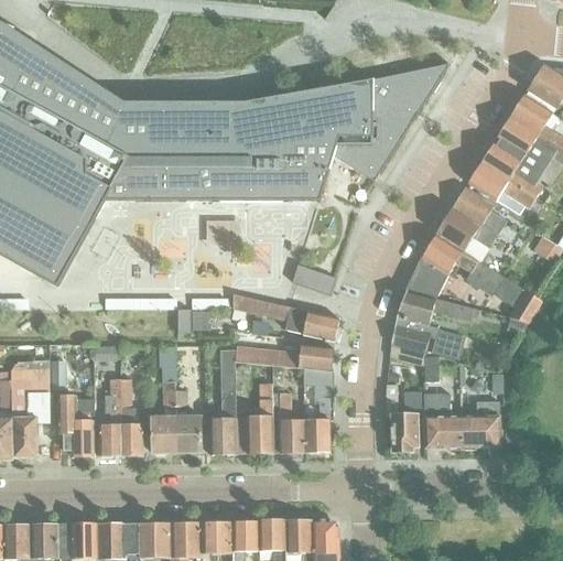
[(180,101),(106,100),(39,51),(38,45),(36,45),(0,22),(0,255),(56,286),(104,200),(318,201),(333,154),(372,181),(448,63),(371,79),(244,106),(180,101)]
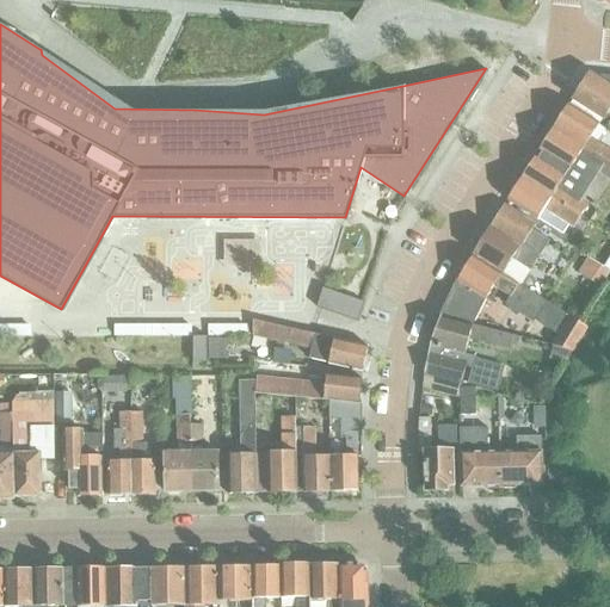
[(609,73),(593,72),(592,74),(587,70),(572,94),(603,115),(609,103),(609,73)]
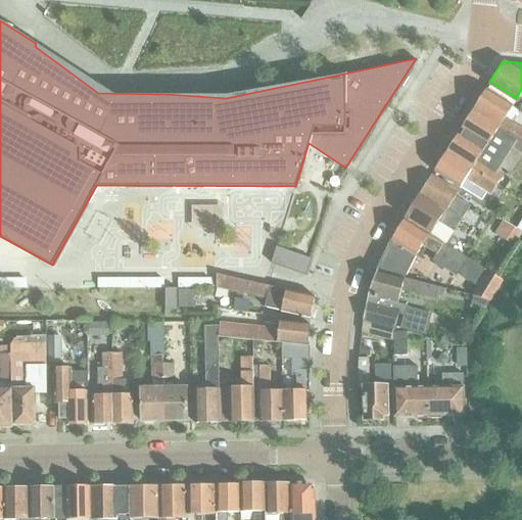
[(512,102),(486,87),(473,107),(521,138),(521,125),(504,114),(512,102)]
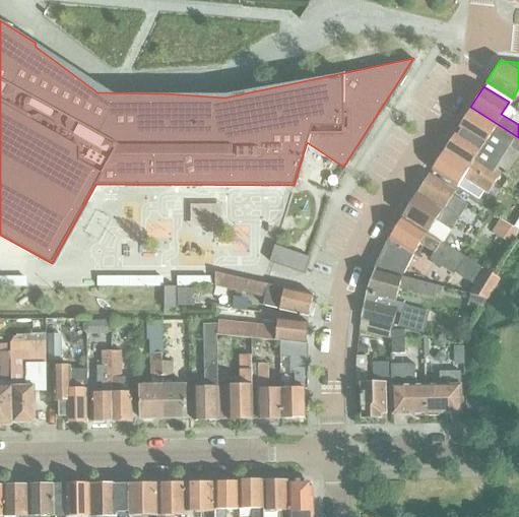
[(491,167),(507,141),(518,149),(518,137),(470,107),(457,127),(459,128),(457,131),(455,130),(443,149),(493,182),(499,172),(491,167)]
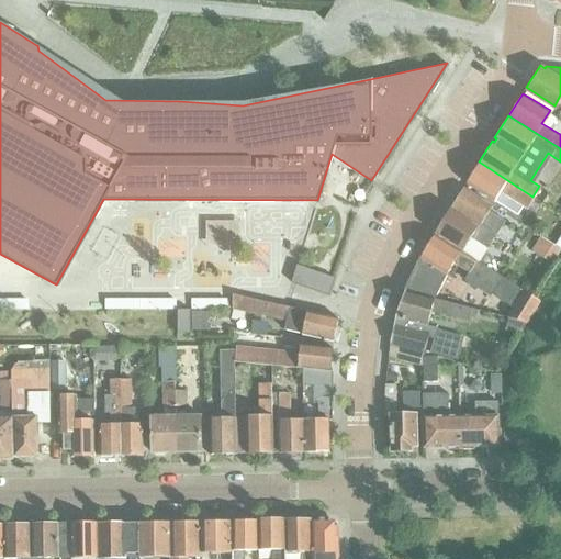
[(533,197),(479,161),(466,182),(493,199),(498,190),(526,207),(533,197)]
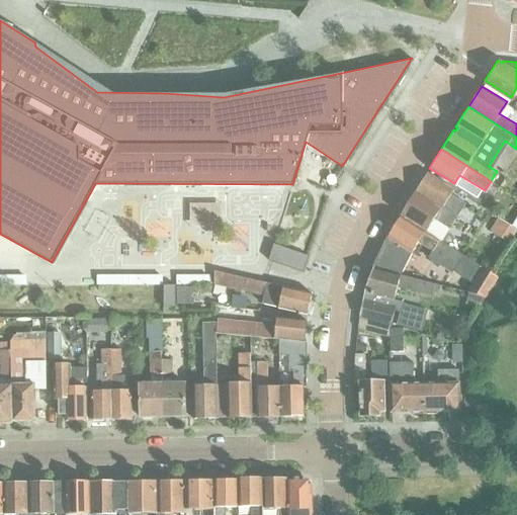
[(415,192),(400,215),(416,225),(424,231),(428,225),(432,218),(443,225),(447,228),(449,225),(454,218),(464,202),(450,192),(453,188),(428,172),(415,192)]
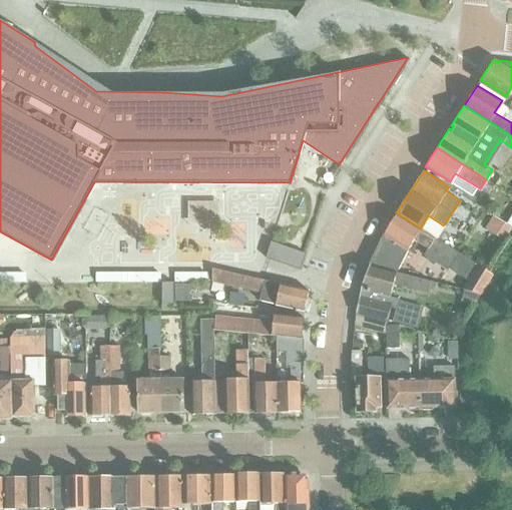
[(383,234),(369,264),(395,271),(406,249),(413,238),(426,247),(423,252),(446,268),(448,266),(469,279),(463,289),(479,293),(480,294),(492,273),(480,266),(420,228),(412,222),(396,212),(390,222),(383,234)]
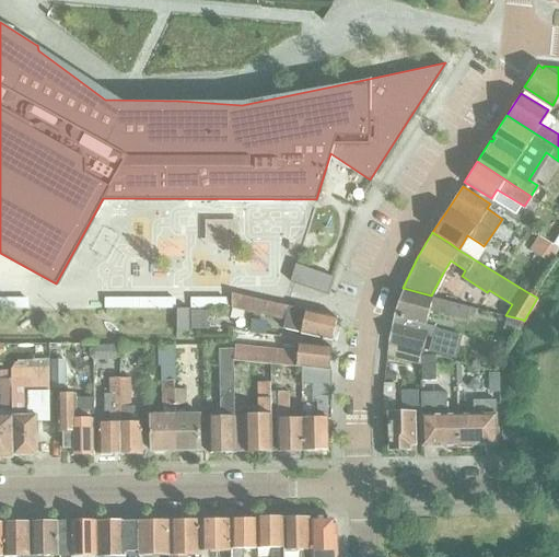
[(166,250),(187,247),(186,235),(165,238),(166,250)]
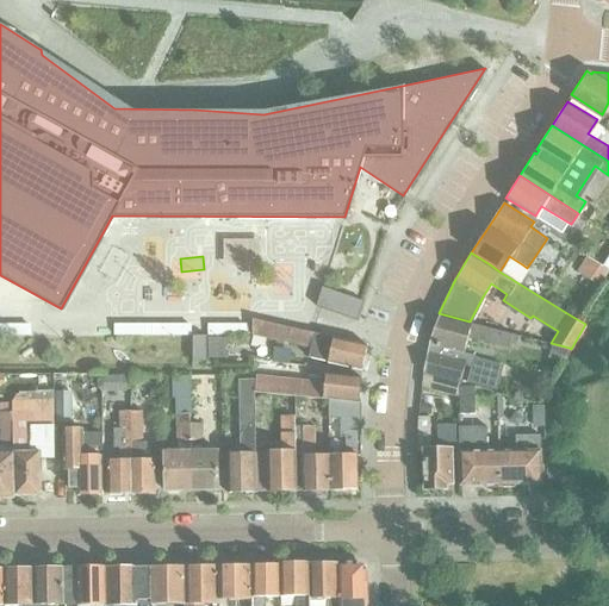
[(315,304),(355,318),(362,299),(321,285),(315,304)]
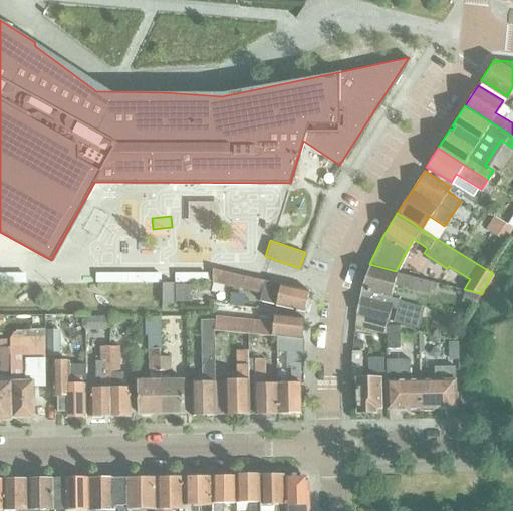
[(396,271),(369,264),(360,288),(391,296),(391,295),(395,281),(429,290),(432,280),(397,271),(396,271)]
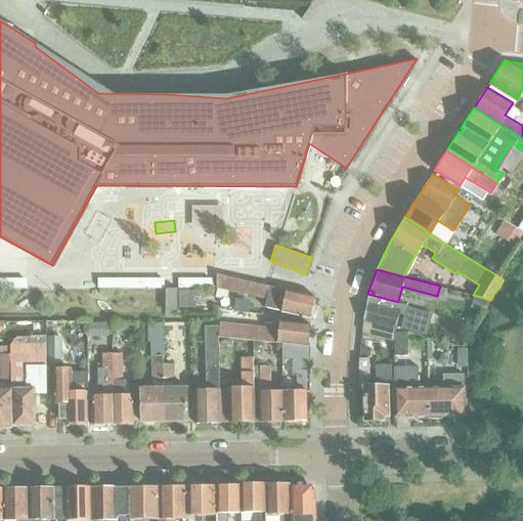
[(0,283),(31,283),(31,271),(0,271),(0,283)]
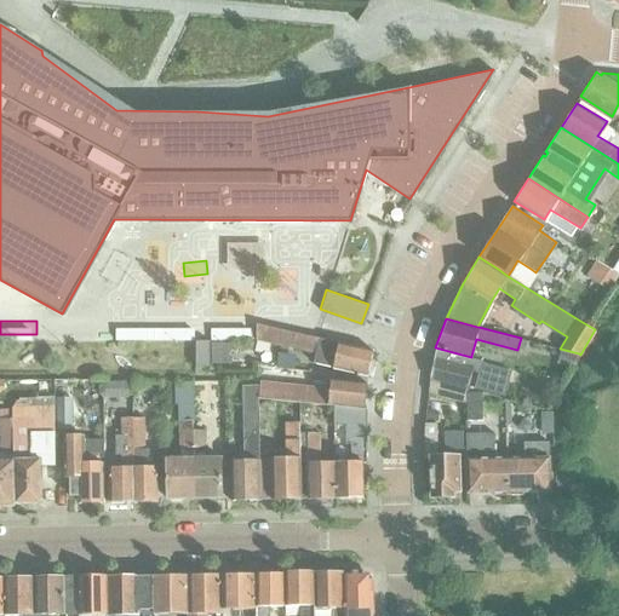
[(200,334),(200,321),(120,321),(120,335),(200,334)]
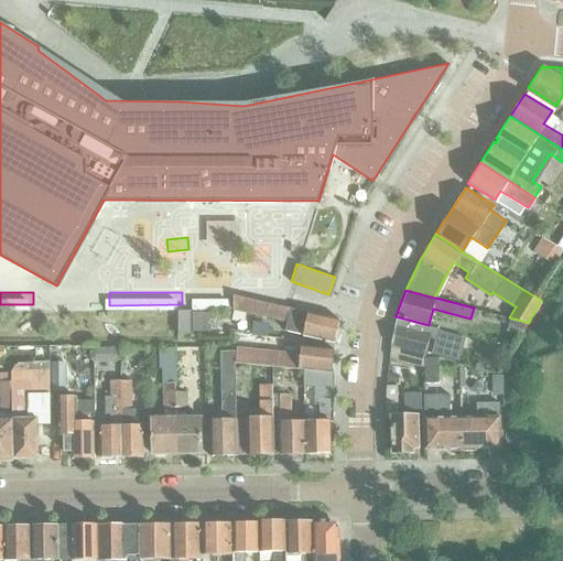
[(287,306),(231,295),(233,309),(233,311),(285,321),(284,330),(303,335),(333,341),(338,317),(322,314),(309,311),(287,306)]
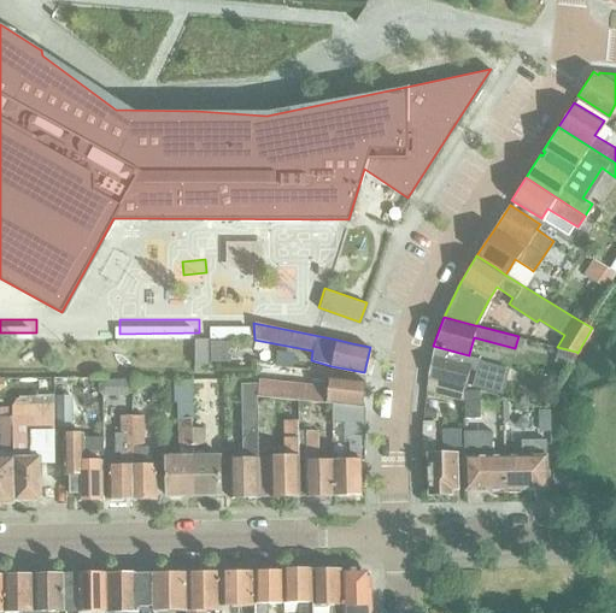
[(207,363),(207,337),(193,337),(193,363),(207,363)]
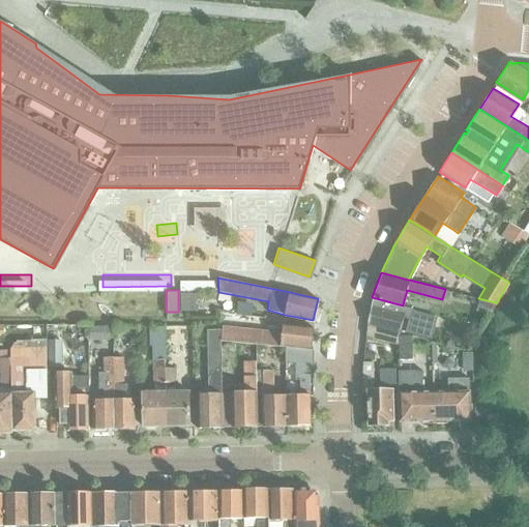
[(370,304),(366,322),(397,331),(399,332),(403,316),(403,314),(409,315),(405,329),(429,335),(435,315),(412,309),(412,308),(403,304),(403,305),(372,297),(370,304)]
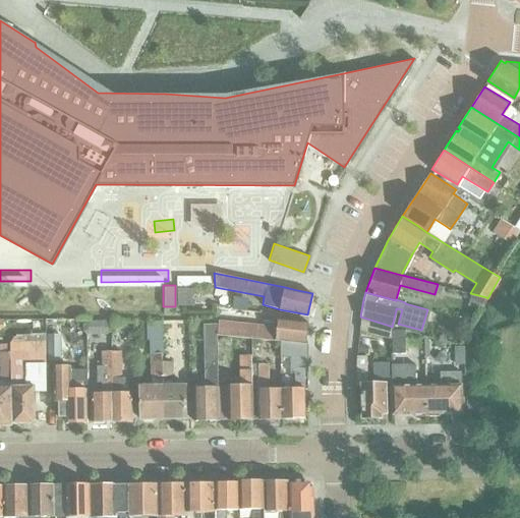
[(486,297),(470,293),(467,303),(482,307),(486,297)]
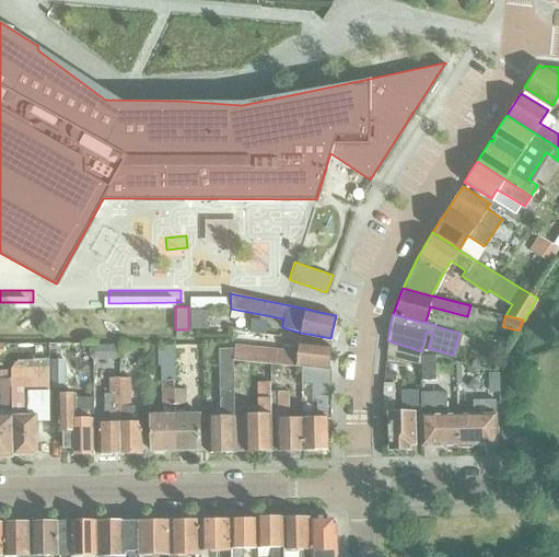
[(0,349),(9,350),(10,337),(0,336),(0,349)]
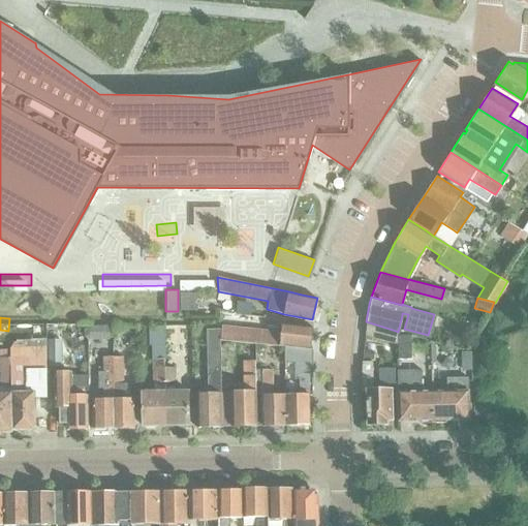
[(280,345),(285,345),(309,348),(310,339),(313,339),(314,328),(311,328),(311,326),(282,321),(281,331),(221,323),(220,338),(280,345)]
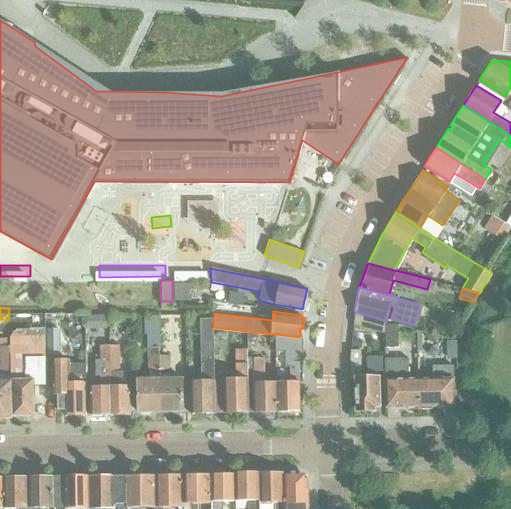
[(383,320),(354,311),(352,323),(384,332),(383,320)]
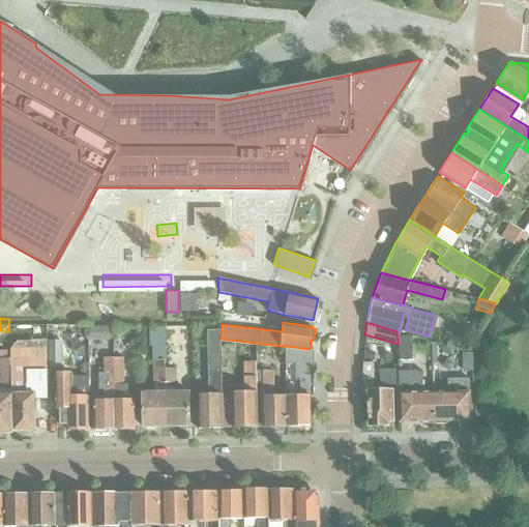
[(114,325),(89,324),(90,338),(110,338),(110,335),(114,335),(114,325)]
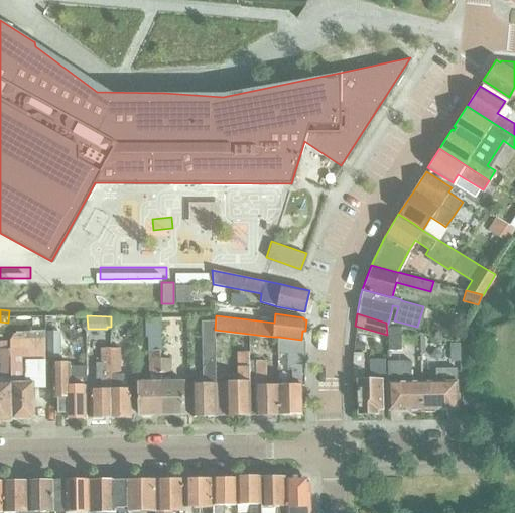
[(217,413),(215,315),(202,315),(203,381),(192,382),(194,413),(217,413)]
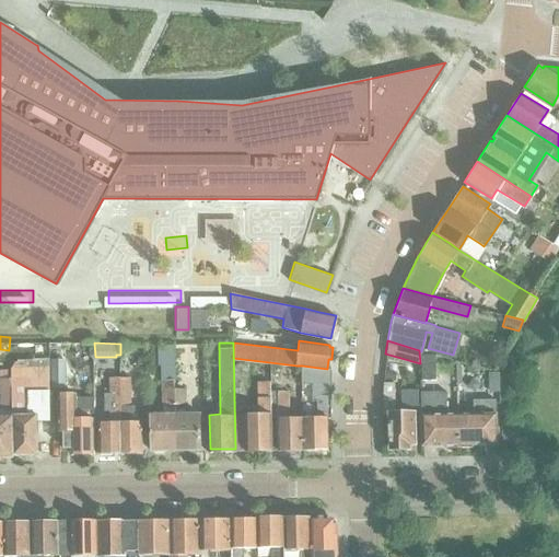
[(173,344),(156,344),(156,362),(160,362),(174,362),(173,344)]
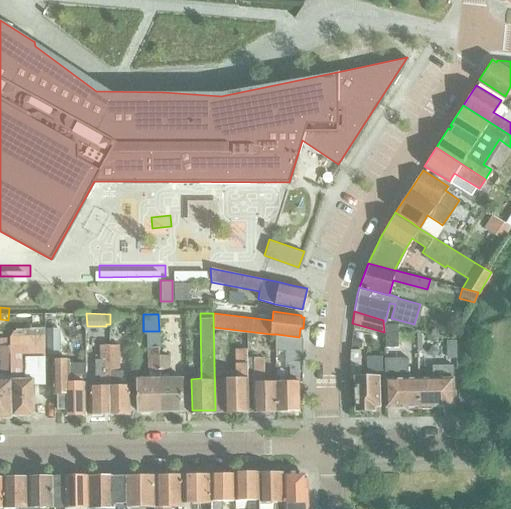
[(484,325),(484,316),(476,316),(476,324),(484,325)]
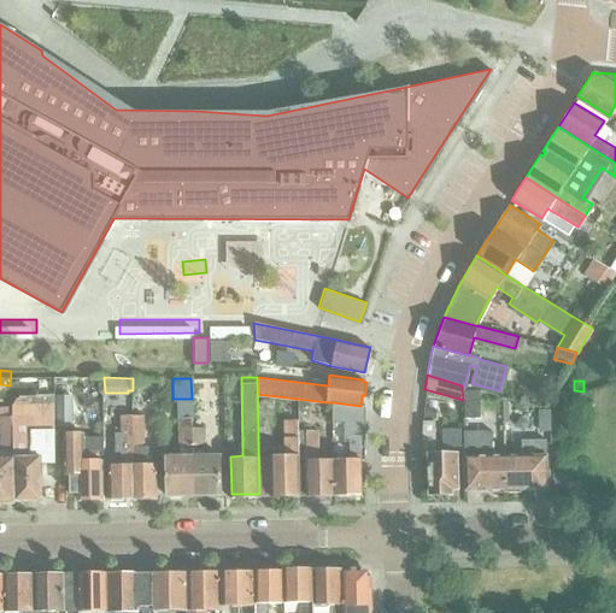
[(480,416),(480,388),(464,388),(465,416),(480,416)]
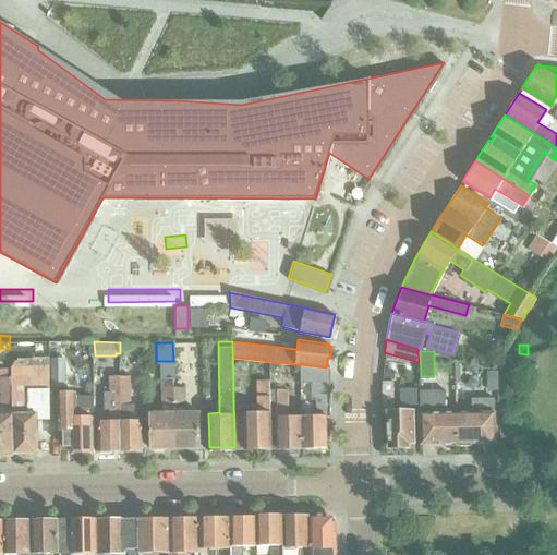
[(11,375),(12,415),(13,453),(37,451),(36,418),(49,417),(48,385),(48,356),(19,357),(11,368),(11,375)]
